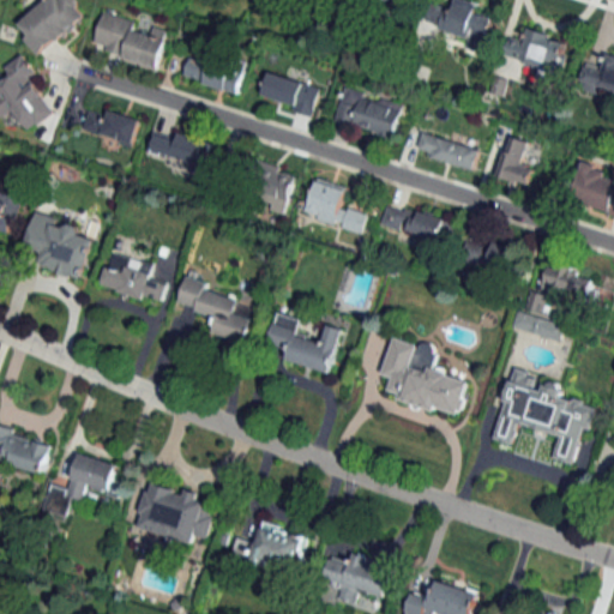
[(23,38),(38,56),(89,17),(74,0),(48,0),(20,23),(29,34),(23,38)]
